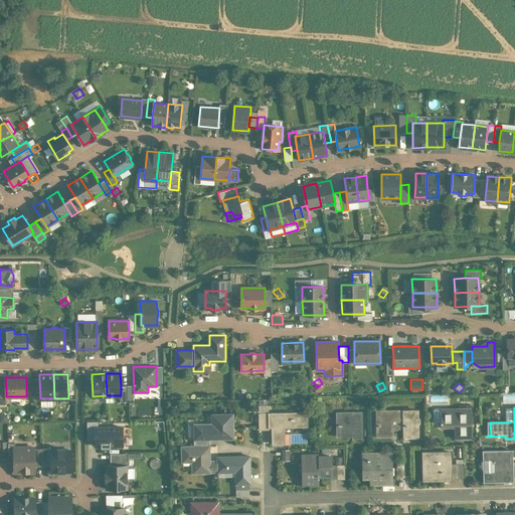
[(461,409),(442,409),(441,408),(436,408),(434,409),(435,420),(436,422),(440,422),(441,422),(441,423),(443,423),(443,425),(455,425),(455,438),(471,438),(471,409),(461,409)]
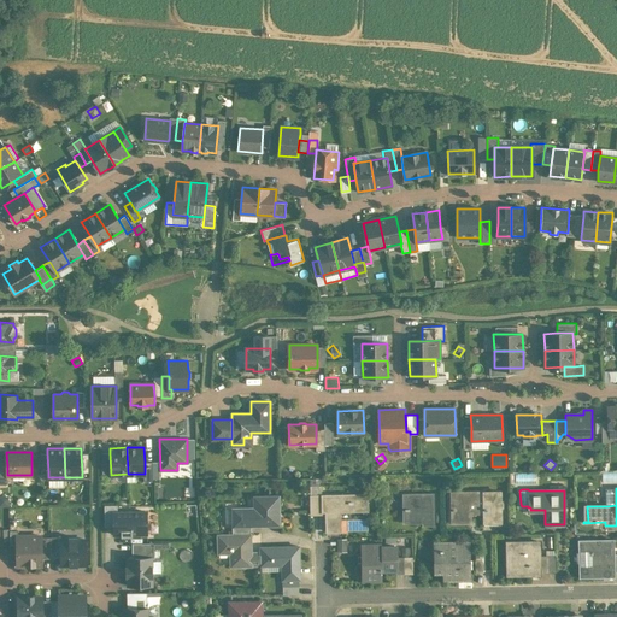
[(616,505),(616,489),(607,489),(606,492),(606,504),(607,505),(607,506),(616,505)]
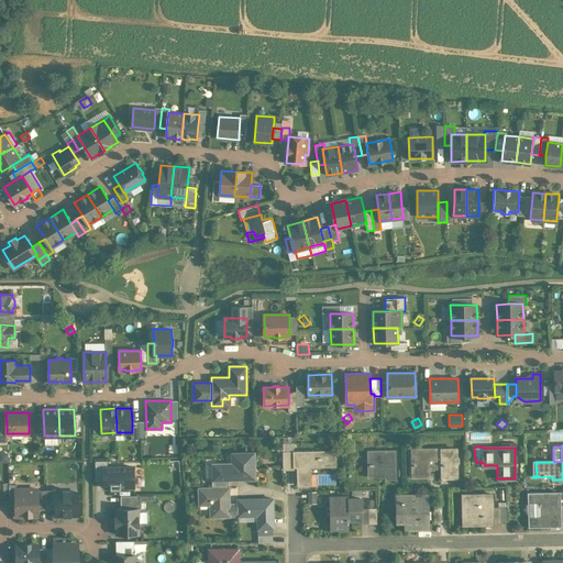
[(456,449),(411,450),(412,477),(456,476),(456,449)]
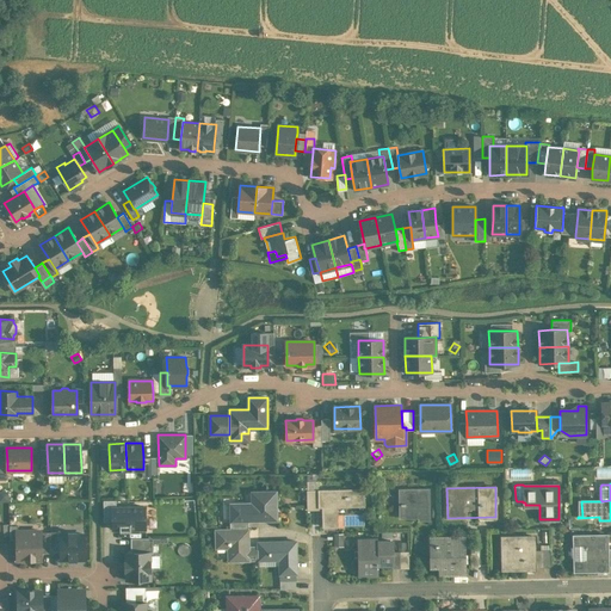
[(430,488),(399,488),(399,516),(418,516),(418,520),(430,520),(430,488)]
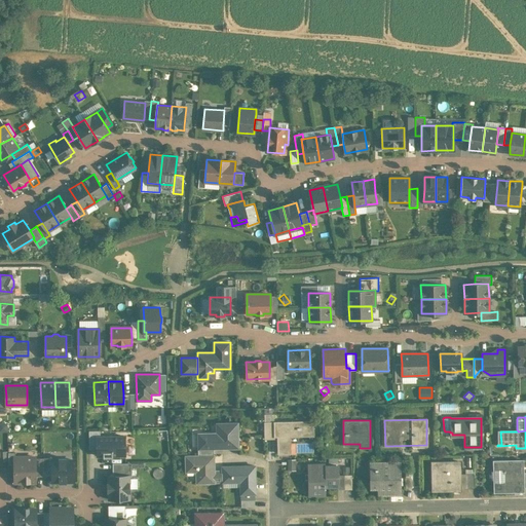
[(313,421),(274,422),(275,436),(279,436),(279,439),(277,439),(278,453),(290,453),(290,436),(313,436),(313,421)]
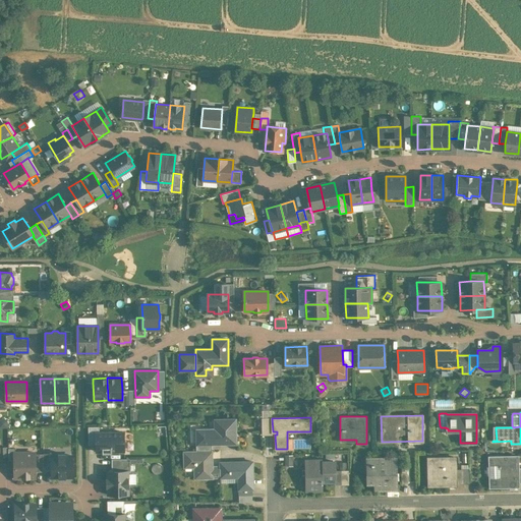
[(235,418),(215,419),(215,435),(209,435),(208,428),(196,429),(196,444),(212,444),(229,444),(229,440),(230,440),(230,438),(228,438),(228,435),(236,435),(235,418)]
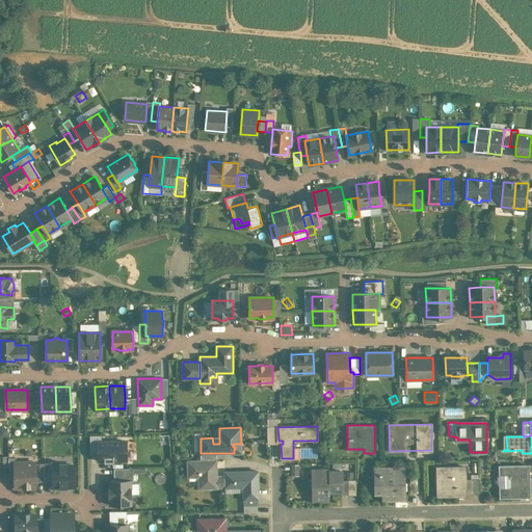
[(278,441),(277,427),(267,427),(268,441),(278,441)]
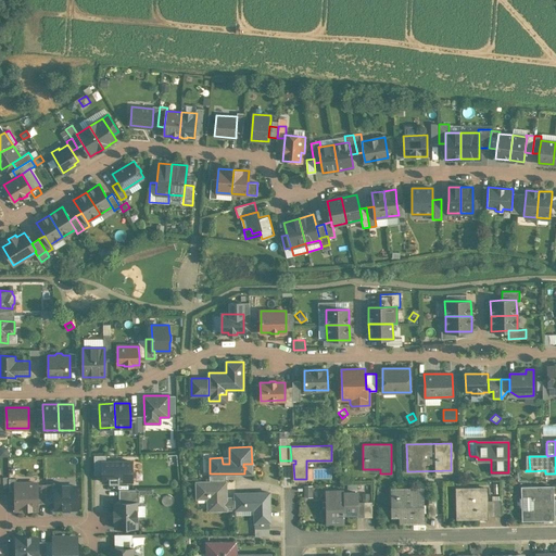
[(105,455),(93,455),(95,475),(102,475),(102,462),(105,462),(105,455)]
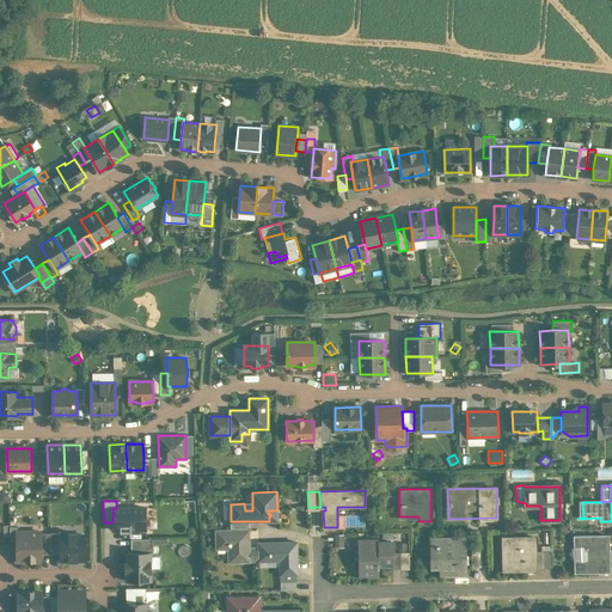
[(116,508),(112,508),(112,522),(112,530),(120,530),(120,532),(130,532),(130,530),(146,530),(145,507),(116,508)]
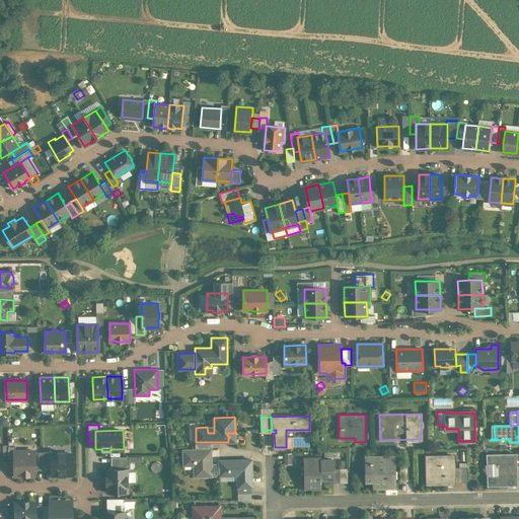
[(196,448),(183,448),(183,464),(194,464),(194,475),(211,475),(211,464),(211,448),(196,448)]
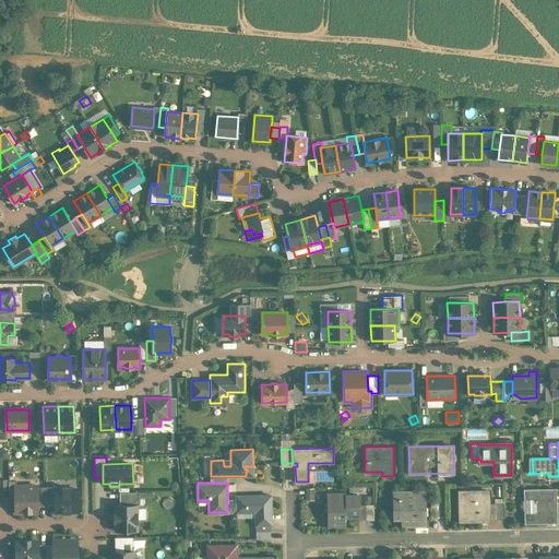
[(16,486),(15,486),(15,494),(15,512),(37,511),(37,506),(37,487),(37,485),(16,486)]
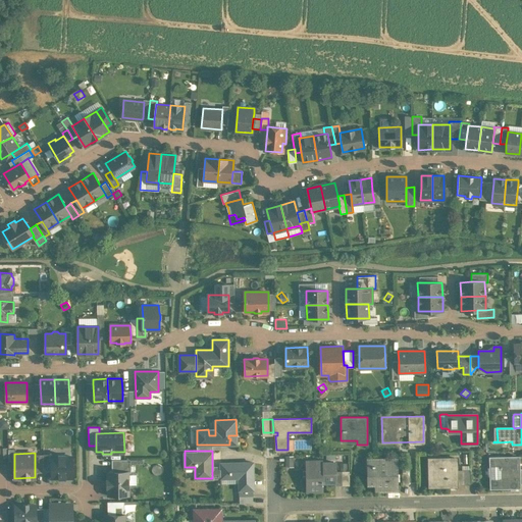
[(65,456),(65,454),(57,454),(57,456),(51,456),(52,472),(52,478),(58,478),(58,479),(66,479),(66,478),(72,478),(71,456),(65,456)]
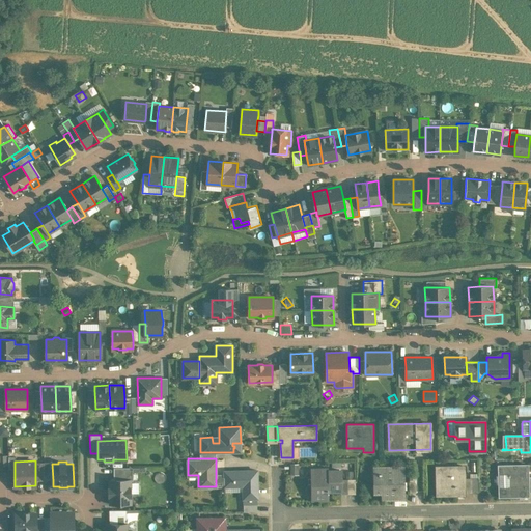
[(44,463),(35,463),(35,480),(44,480),(44,463)]
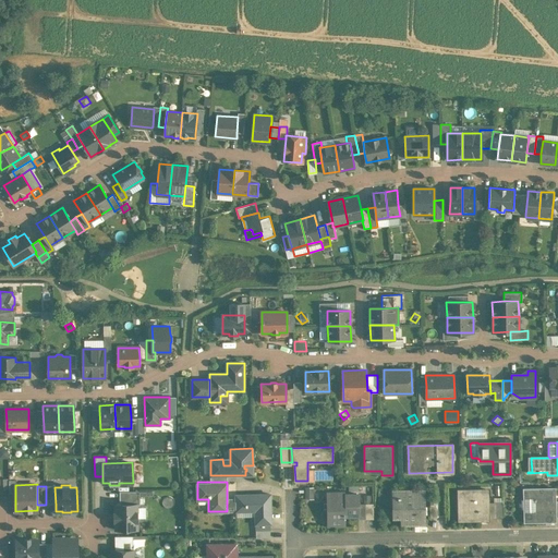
[(55,486),(46,486),(46,505),(56,505),(55,487),(55,486)]
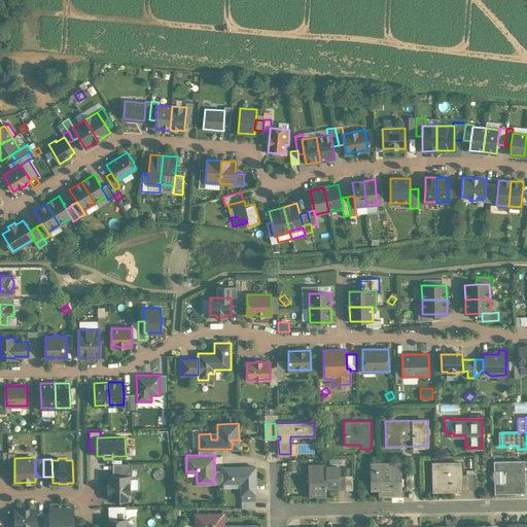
[(524,461),(494,461),(495,493),(524,492),(524,487),(524,473),(524,461)]
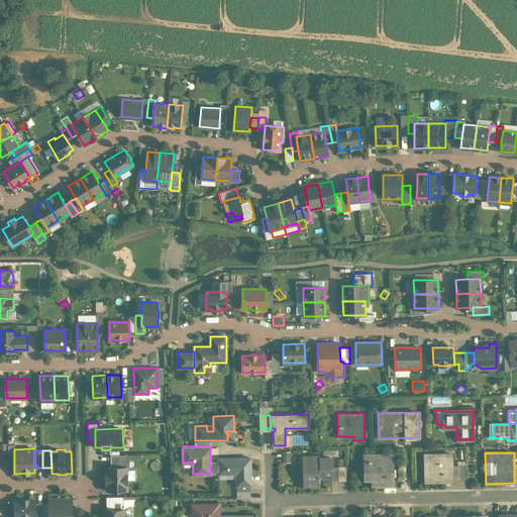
[(452,453),(424,454),(425,475),(431,475),(431,483),(452,482),(452,479),(452,466),(452,453)]
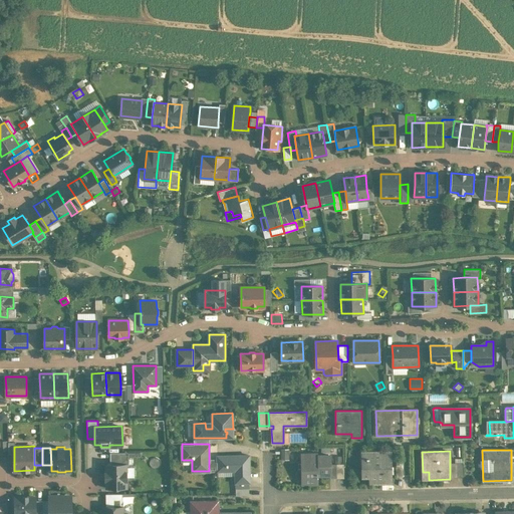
[(127,452),(109,453),(110,465),(126,464),(126,465),(129,465),(127,457),(127,452)]
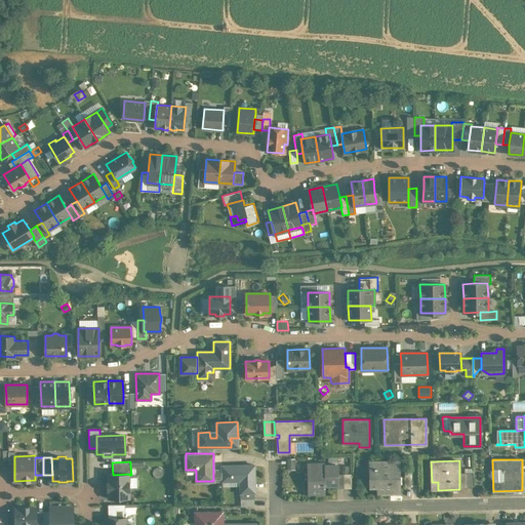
[(399,461),(369,462),(370,484),(377,483),(377,493),(399,493),(399,461)]
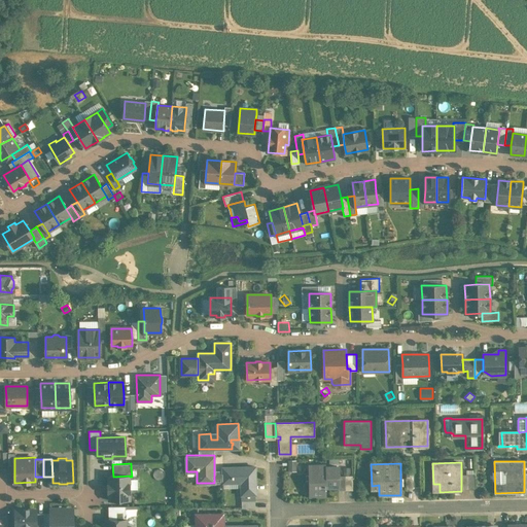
[(339,466),(324,466),(324,465),(310,465),(310,489),(325,489),(325,487),(338,487),(339,487),(339,478),(339,466)]
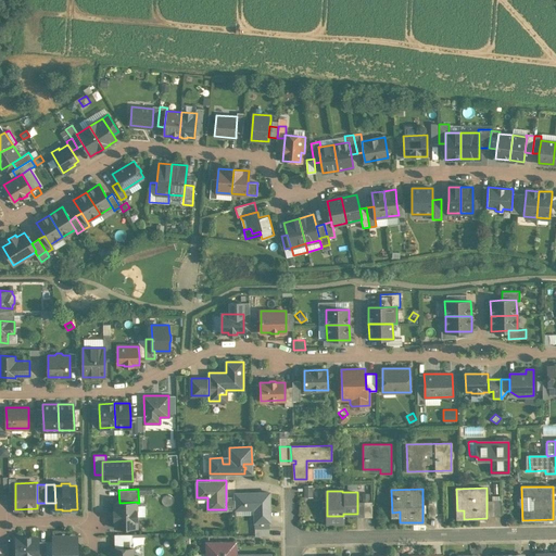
[(269,492),(235,493),(235,497),(235,509),(254,508),(254,515),(254,521),(269,521),(269,492)]
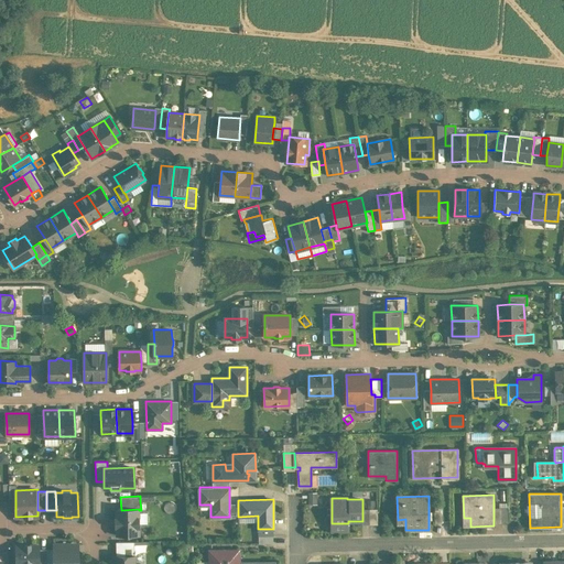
[(238,505),(229,505),(229,517),(238,517),(238,505)]
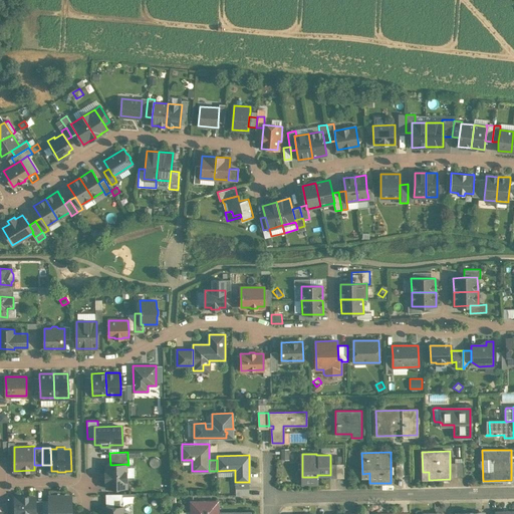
[(126,465),(126,464),(110,465),(106,465),(106,473),(105,473),(105,480),(106,480),(106,488),(126,487),(126,465)]
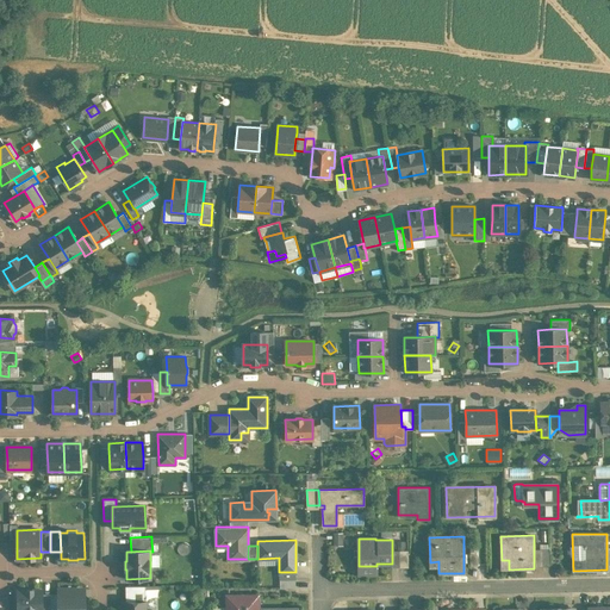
[(145,602),(145,585),(125,586),(125,602),(145,602)]
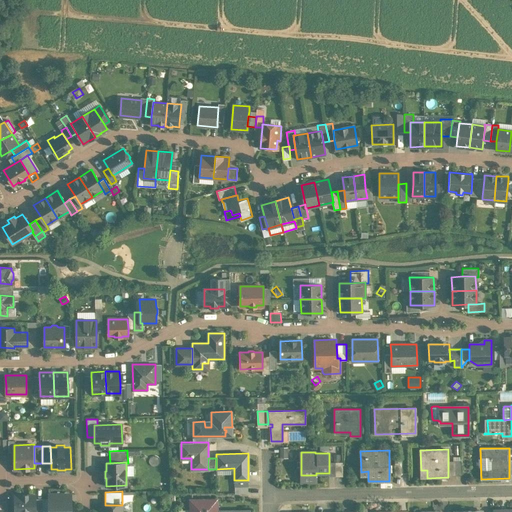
[(35,511),(35,498),(35,494),(15,495),(15,511),(35,511)]
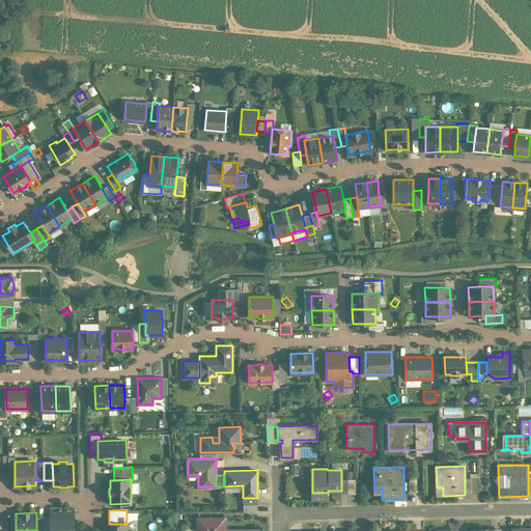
[(45,530),(45,516),(36,516),(36,530),(45,530)]
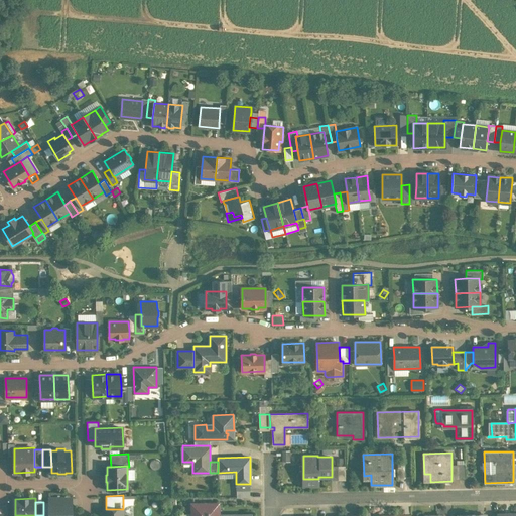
[(219,515),(219,503),(191,503),(191,514),(191,515),(219,515)]
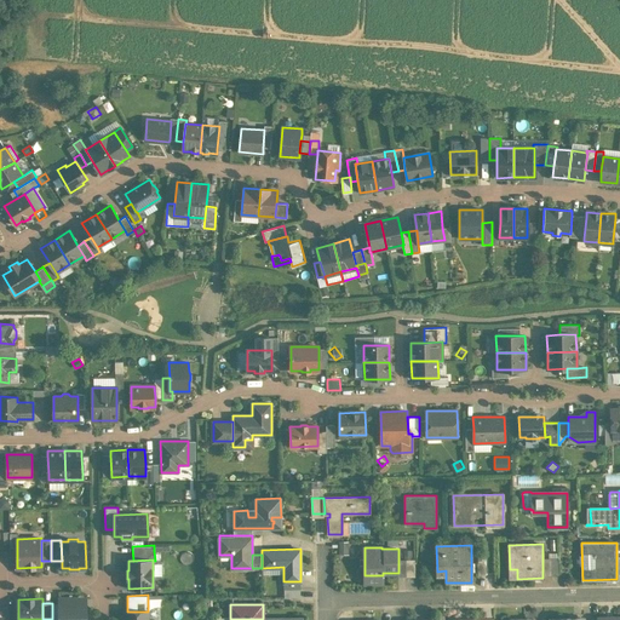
[(85,619),(86,607),(59,607),(59,619),(85,619)]
